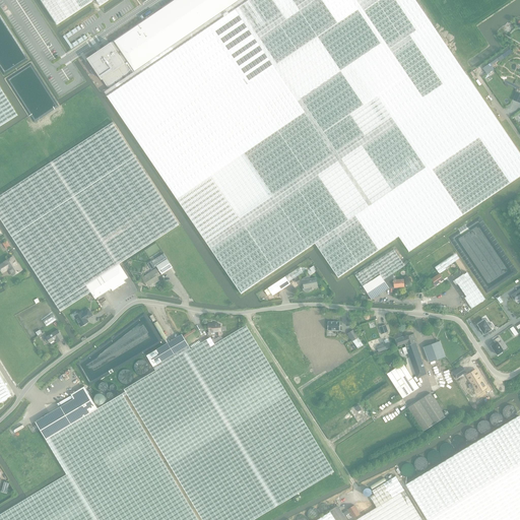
[(40,0),(57,23),(90,1),(95,8),(108,0),(40,0)]
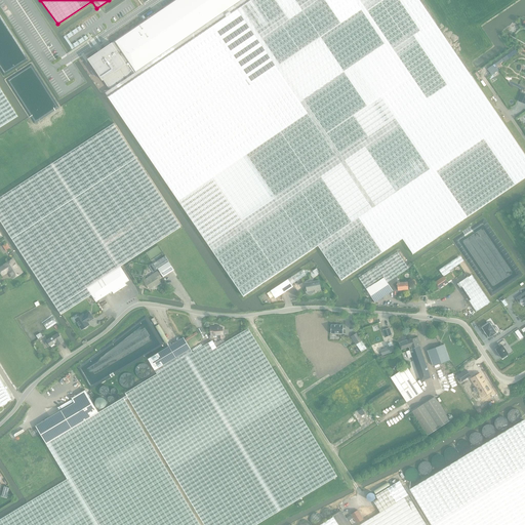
[(175,0),(88,59),(109,90),(106,91),(108,95),(247,0),(175,0)]
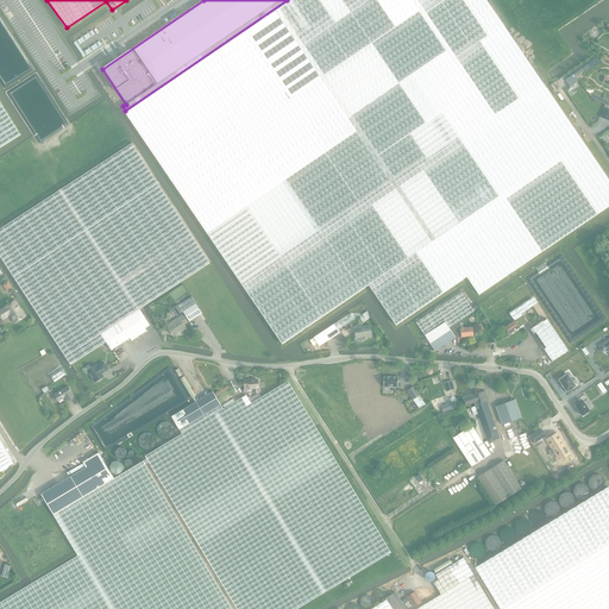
[(608,212),(608,173),(489,0),(287,0),(125,111),(120,113),(281,350),(370,289),(397,331),(459,289),(470,281),(483,299),(608,212)]
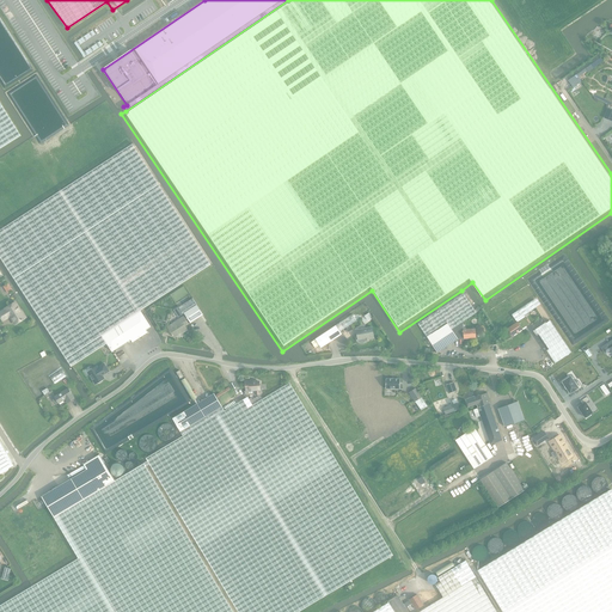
[(600,57),(576,74),(579,77),(586,72),(587,73),(604,61),(600,57)]
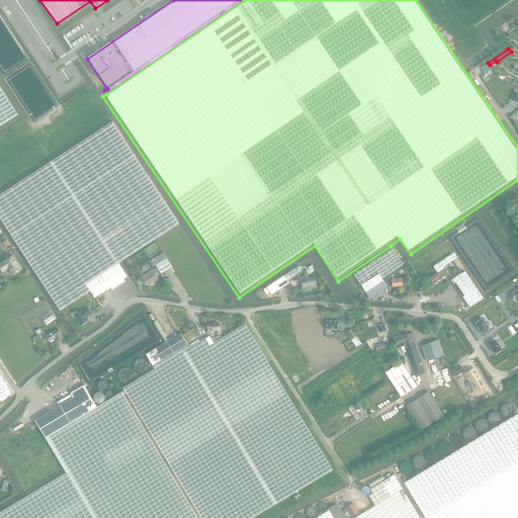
[(488,63),(481,68),(485,74),(486,74),(492,69),(490,65),(488,63)]
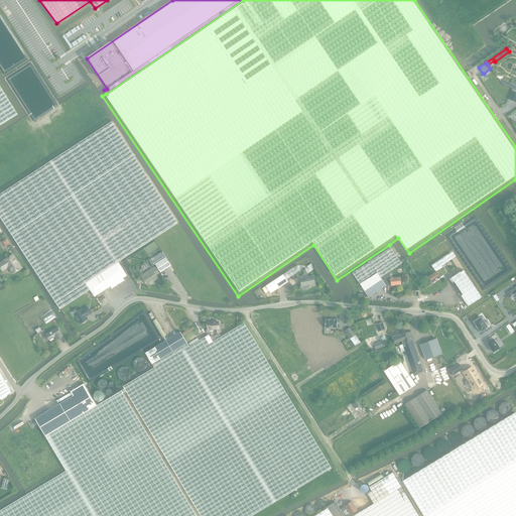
[(502,80),(501,83),(515,89),(515,87),(502,80)]
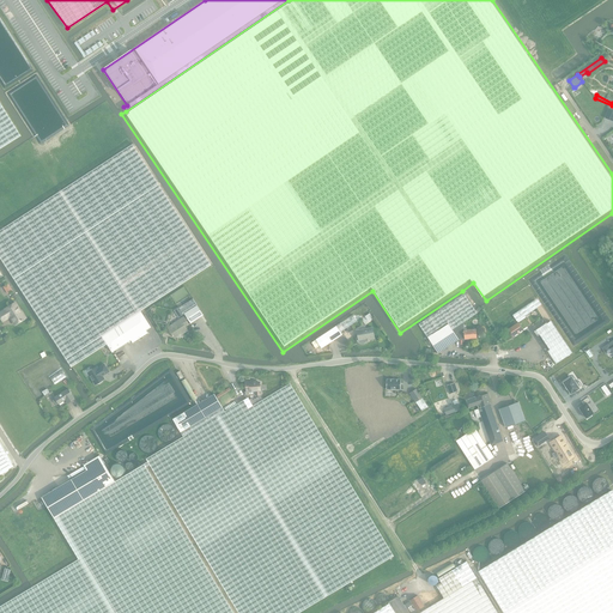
[(0,147),(20,135),(0,103),(0,147)]
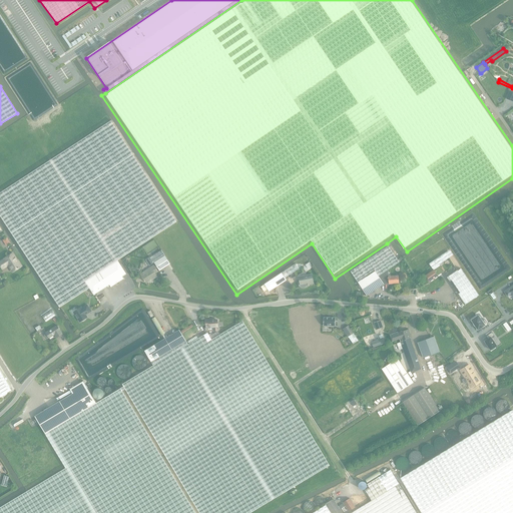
[(0,215),(59,307),(90,288),(86,281),(117,260),(176,221),(155,188),(111,120),(0,191),(0,215)]
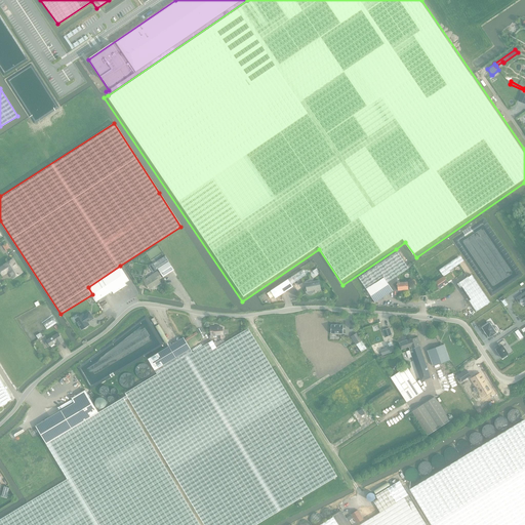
[(397,251),(359,277),(366,288),(384,277),(388,283),(397,276),(408,269),(397,251)]
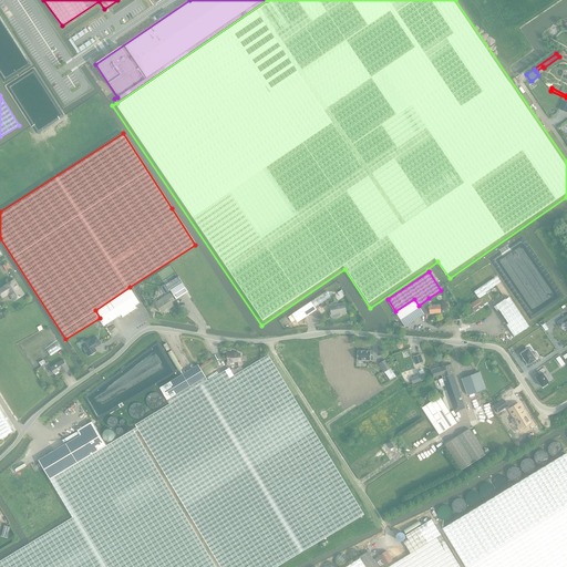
[(497,276),(474,291),(478,299),(486,294),(486,292),(485,292),(501,281),(497,276)]
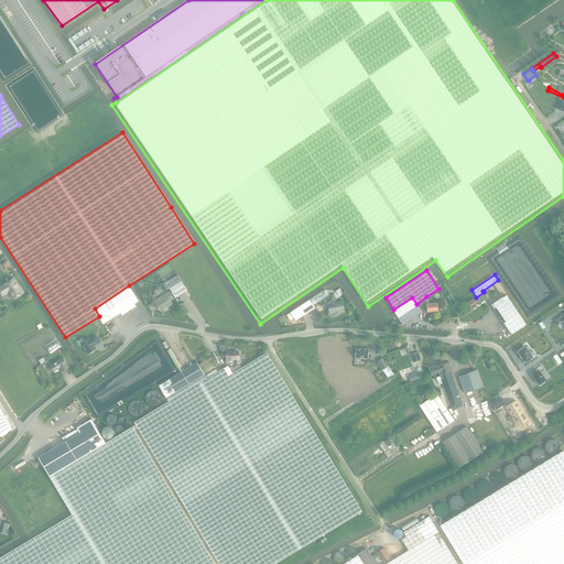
[(177,275),(165,283),(169,289),(170,289),(180,282),(181,281),(177,275)]
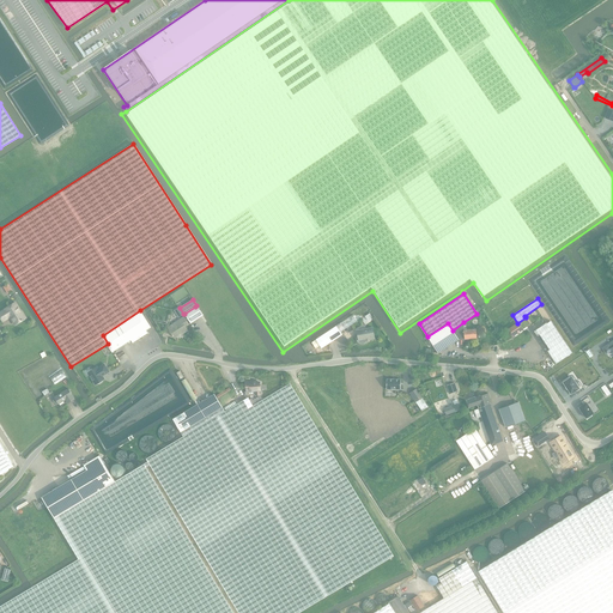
[(16,325),(26,319),(22,311),(22,313),(16,303),(6,309),(6,310),(0,313),(0,316),(4,321),(11,317),(16,325)]
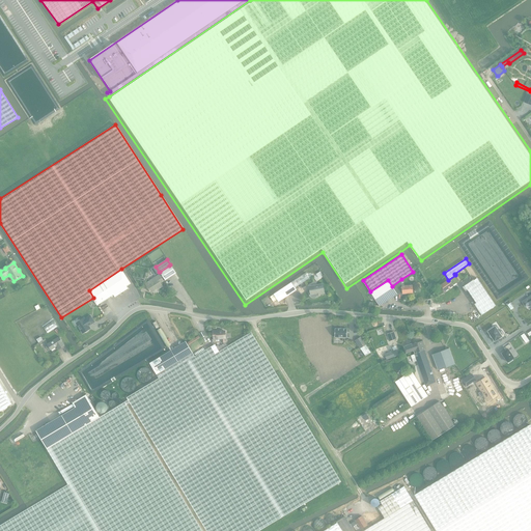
[(169,266),(160,272),(165,280),(166,280),(170,277),(176,273),(170,264),(169,266)]
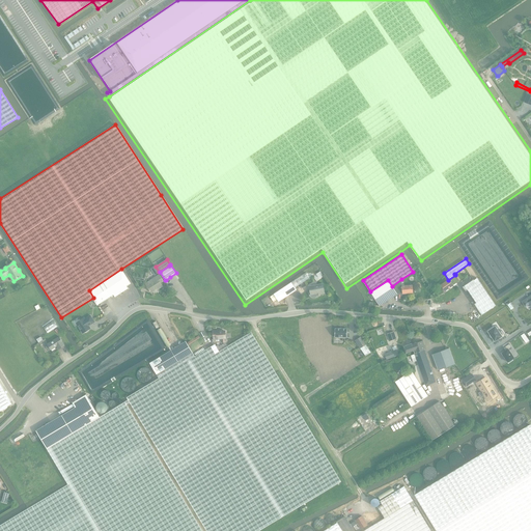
[(89,290),(93,298),(98,304),(113,295),(115,297),(129,288),(127,286),(131,283),(121,269),(89,290)]
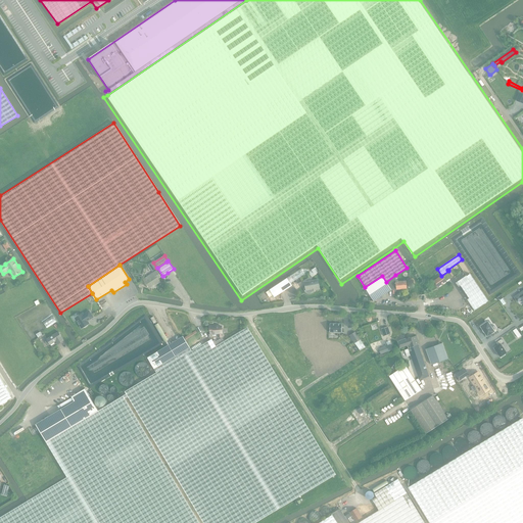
[(301,269),(287,278),(291,283),(304,274),(301,269)]
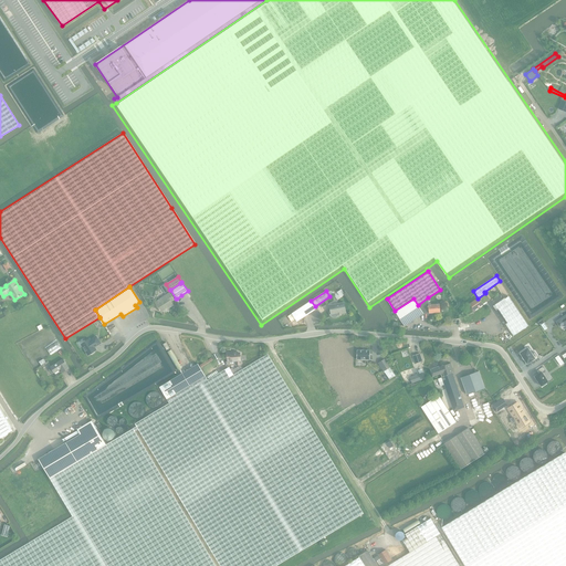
[(170,292),(155,302),(156,304),(160,312),(167,308),(174,305),(171,302),(175,300),(170,293),(170,292)]
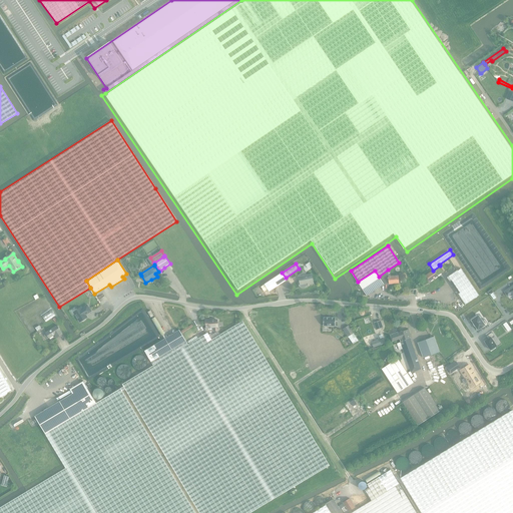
[(444,272),(440,266),(434,270),(433,271),(426,276),(430,282),(444,272)]
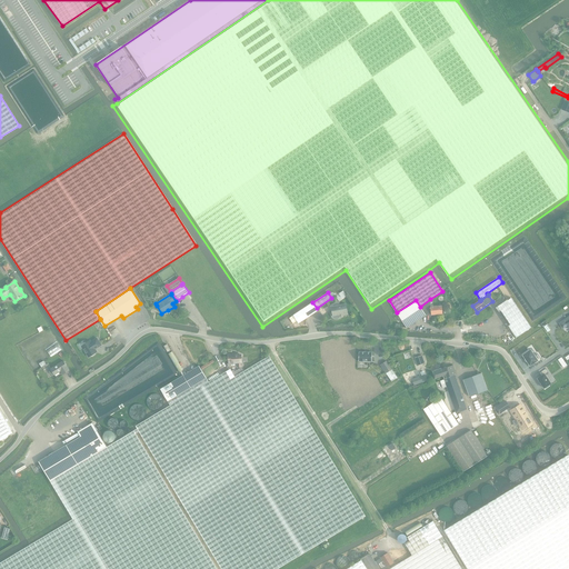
[(507,300),(496,307),(498,311),(516,338),(531,328),(529,326),(513,301),(511,298),(508,300),(507,300)]
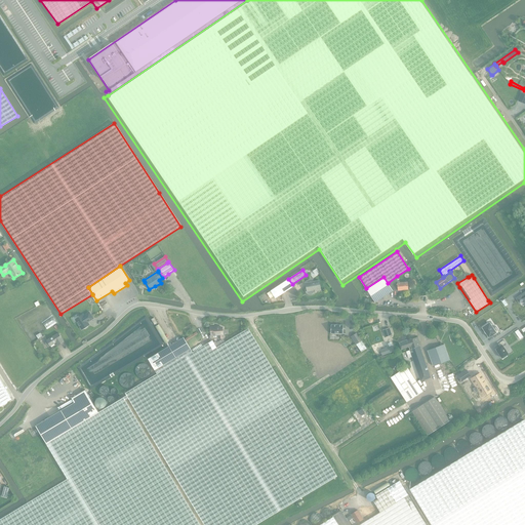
[(393,291),(399,290),(408,289),(407,282),(398,283),(397,276),(388,283),(393,291)]
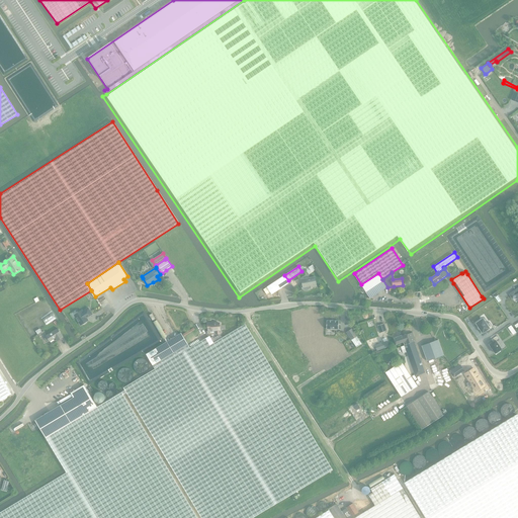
[(373,296),(387,287),(382,279),(378,273),(361,284),(365,290),(370,298),(373,296)]
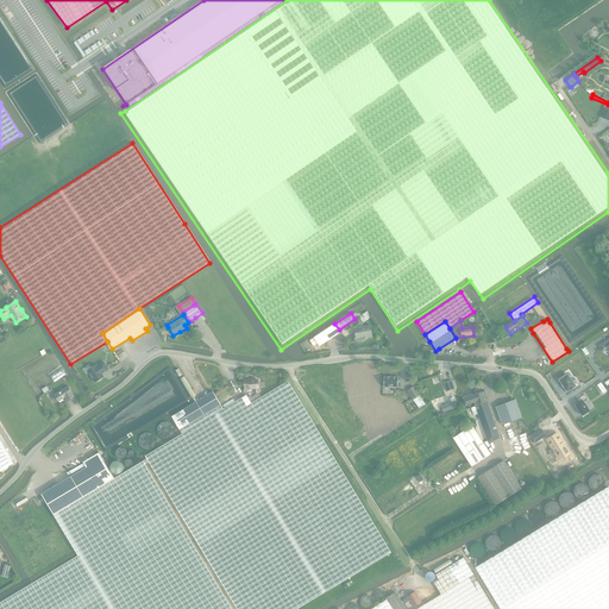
[(334,324),(313,338),(319,346),(340,332),(339,330),(334,324)]
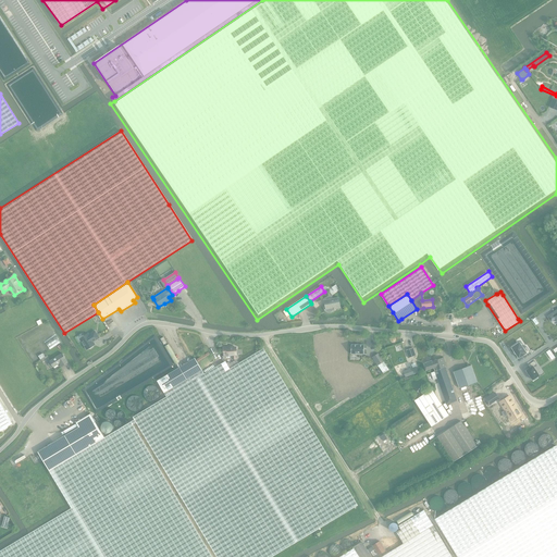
[(336,309),(341,308),(338,298),(325,300),(325,306),(326,306),(326,309),(324,309),(325,311),(326,312),(327,312),(329,312),(330,312),(331,312),(332,312),(336,309)]
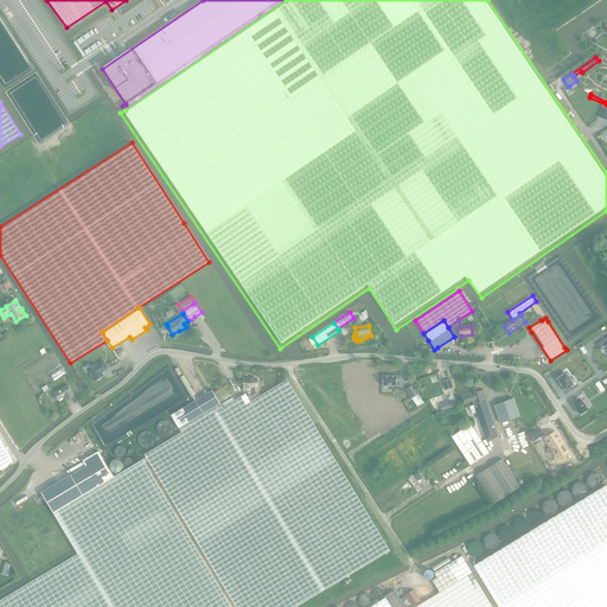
[(98,374),(102,371),(103,371),(108,368),(103,360),(96,365),(95,364),(87,369),(95,381),(96,379),(97,379),(101,378),(101,376),(98,374)]
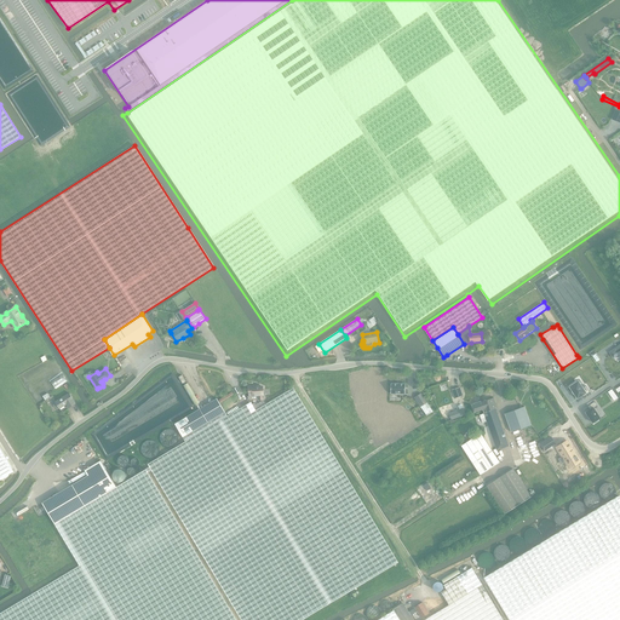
[(63,374),(57,379),(51,383),(56,389),(68,382),(63,374)]
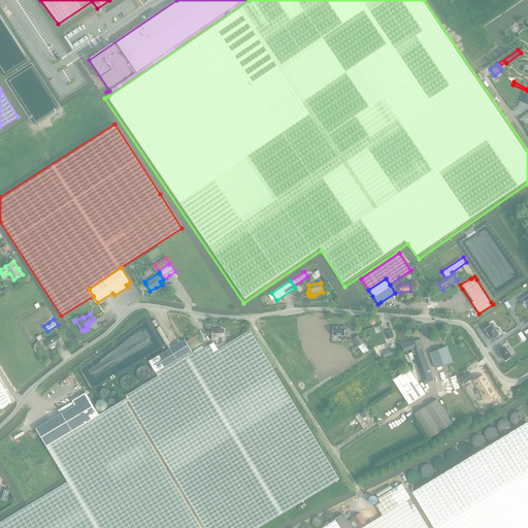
[(496,330),(492,324),(485,329),(492,339),(496,336),(498,340),(504,336),(498,328),(496,330)]
